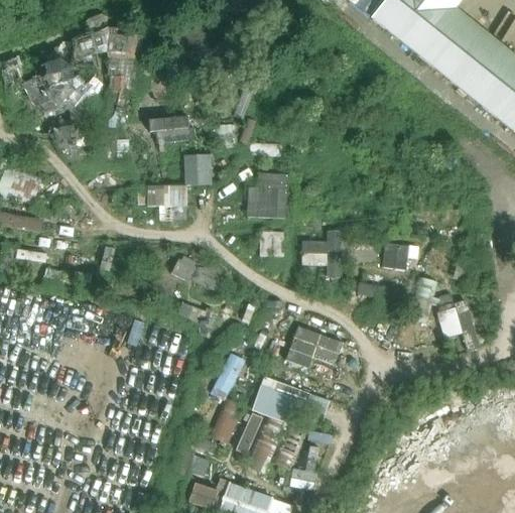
[(514,54),(456,7),(461,0),(384,0),(371,16),(514,131),(514,54)]
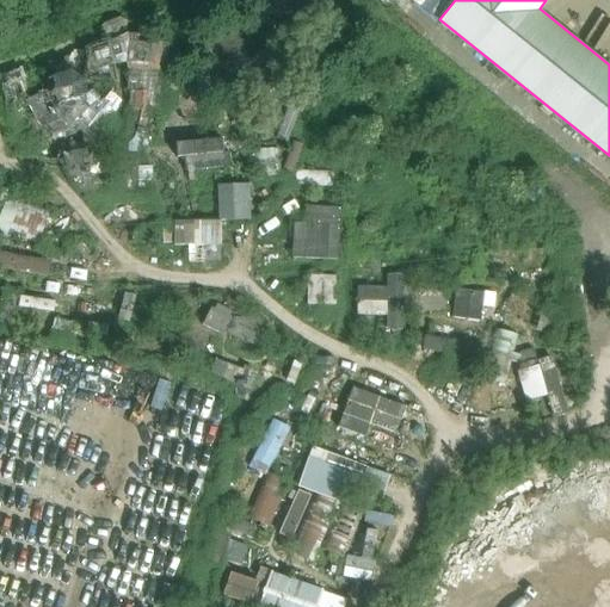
[(226,143),(179,147),(182,173),(228,168),(226,143)]
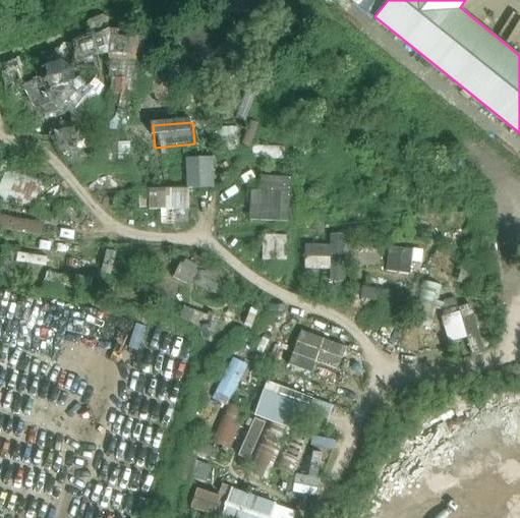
[(213,185),(213,156),(186,156),(186,185),(213,185)]
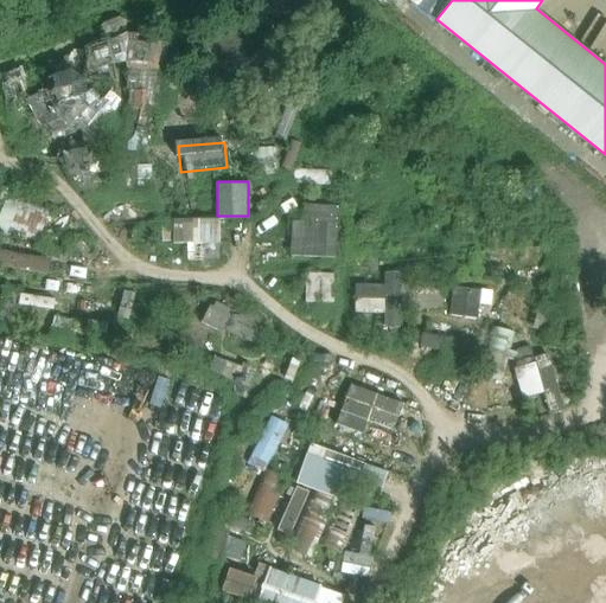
[(48,209),(7,196),(0,216),(0,230),(37,243),(48,209)]
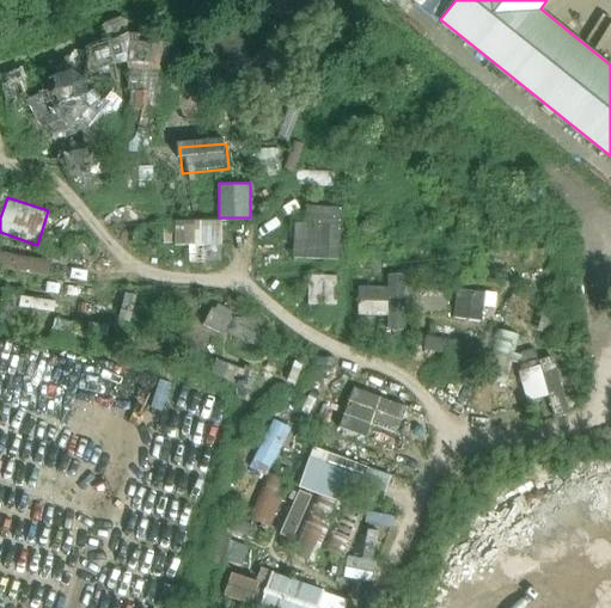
[(341,260),(341,212),(309,210),(309,223),(294,223),(294,260),(341,260)]
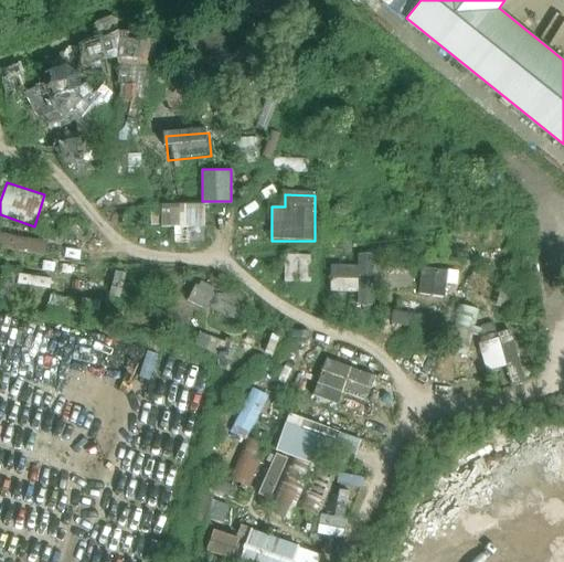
[(205,244),(205,209),(162,209),(162,244),(205,244)]
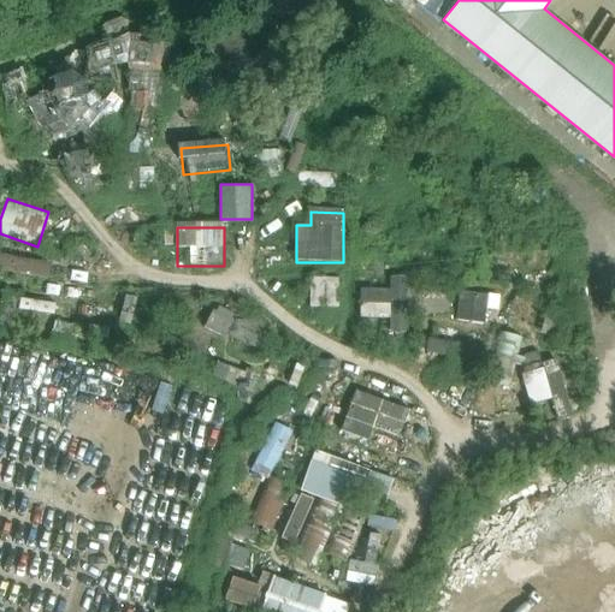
[(53,263),(0,255),(0,272),(51,280),(53,263)]
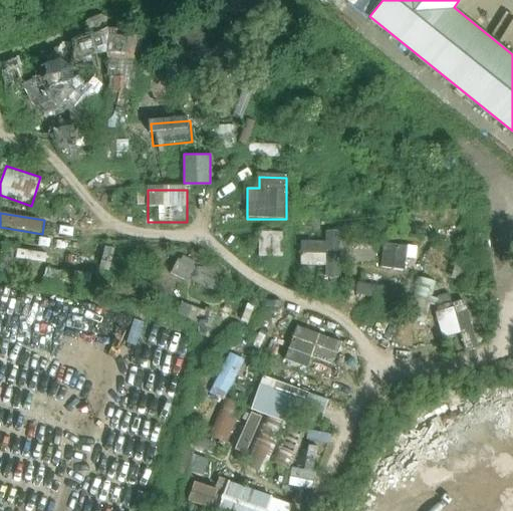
[(282,254),(282,230),(258,230),(258,254),(282,254)]
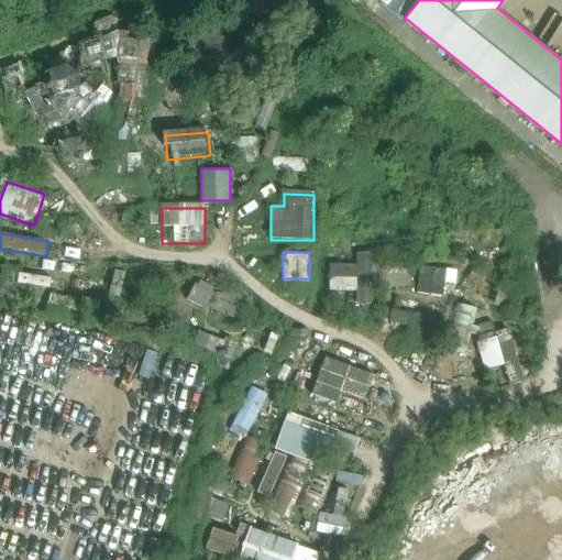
[(412,291),(412,264),(372,265),(372,259),(359,259),(359,304),(372,304),(372,292),(412,291)]
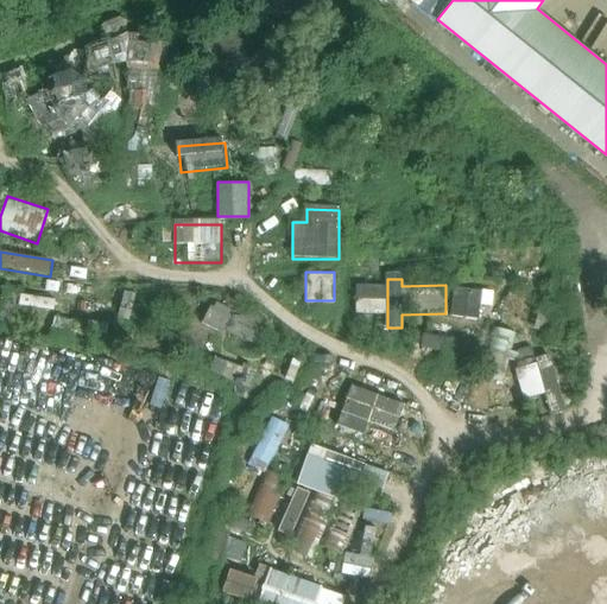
[(485,296),(455,291),(451,318),(481,322),(485,296)]
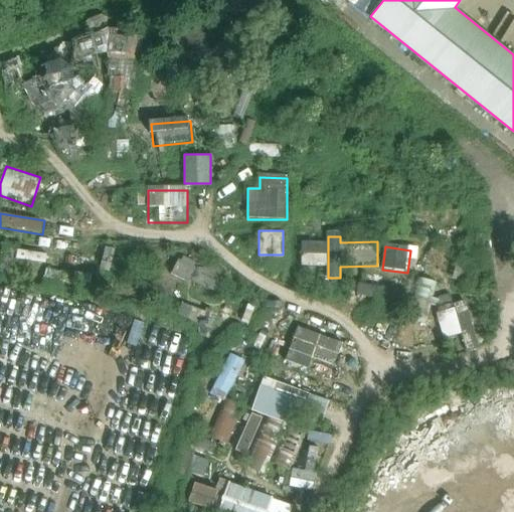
[(46,269),(48,258),(5,250),(2,273),(15,275),(16,264),(46,269)]
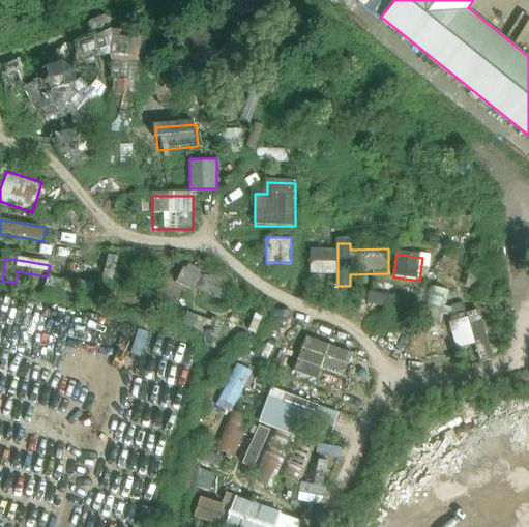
[(186,262),(176,286),(224,308),(235,285),(186,262)]
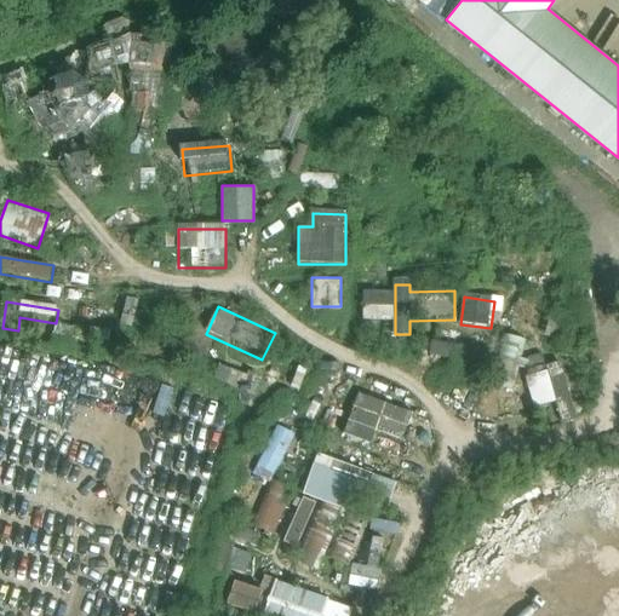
[(513,386),(526,338),(504,332),(489,380),(513,386)]
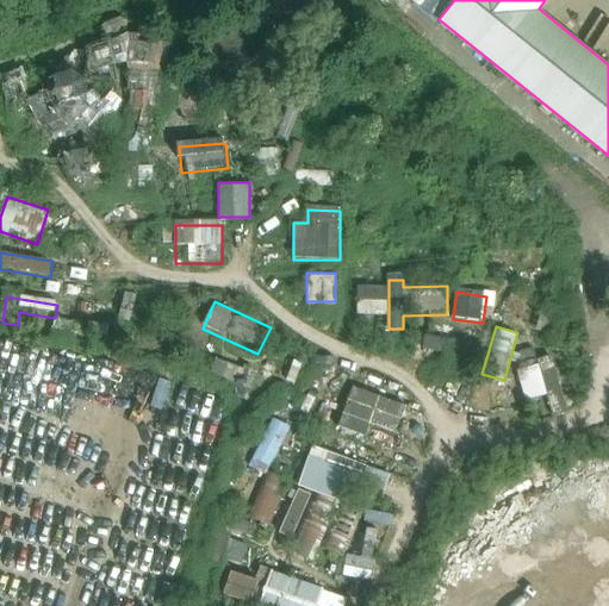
[(424,338),(422,349),(477,360),(479,350),(472,349),(474,337),(449,332),(446,343),(424,338)]
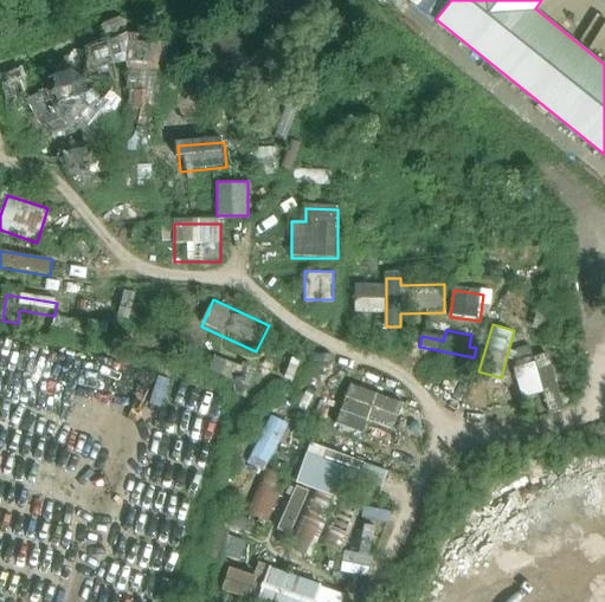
[(527,393),(551,387),(555,408),(568,405),(557,349),(520,356),(527,393)]
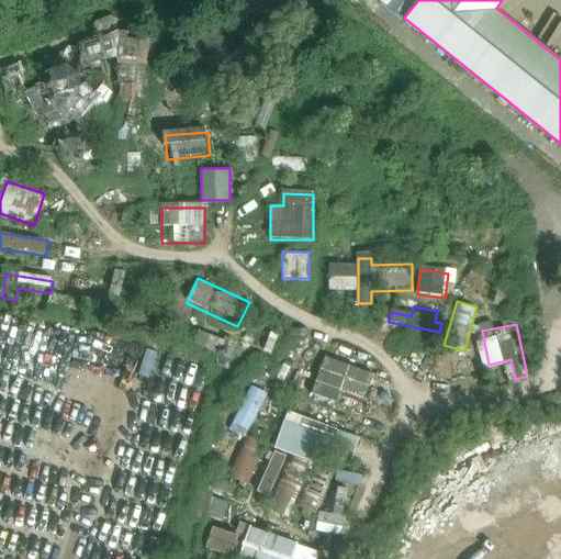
[(373,372),(325,356),(311,391),(335,400),(339,388),(365,397),(373,372)]
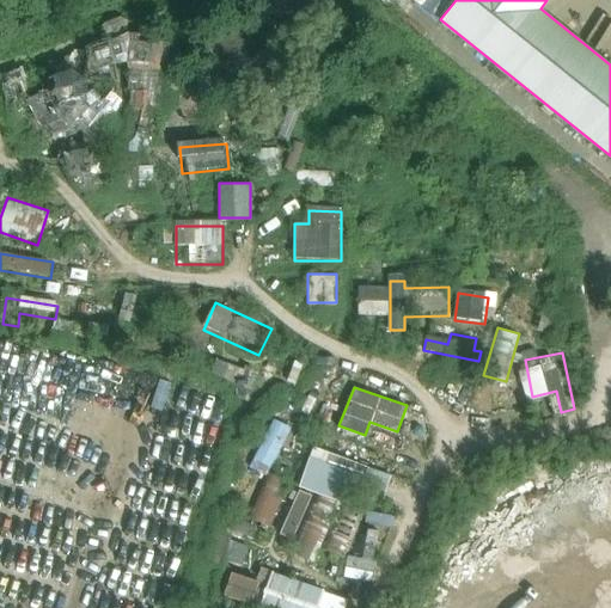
[(249,461),(230,508),(346,554),(365,509),(249,461)]
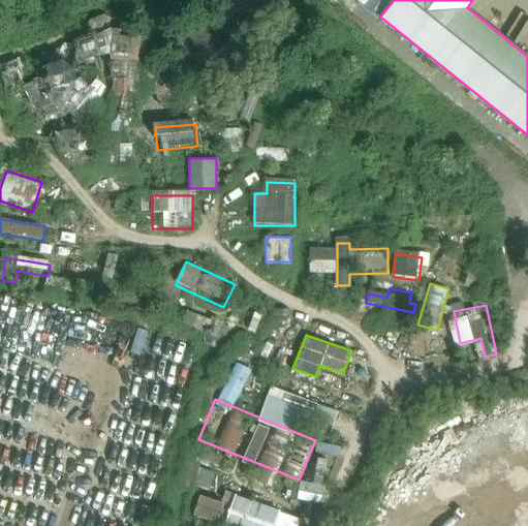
[(179,483),(190,486),(191,482),(210,486),(214,470),(198,466),(200,458),(215,462),(217,452),(190,443),(179,483)]
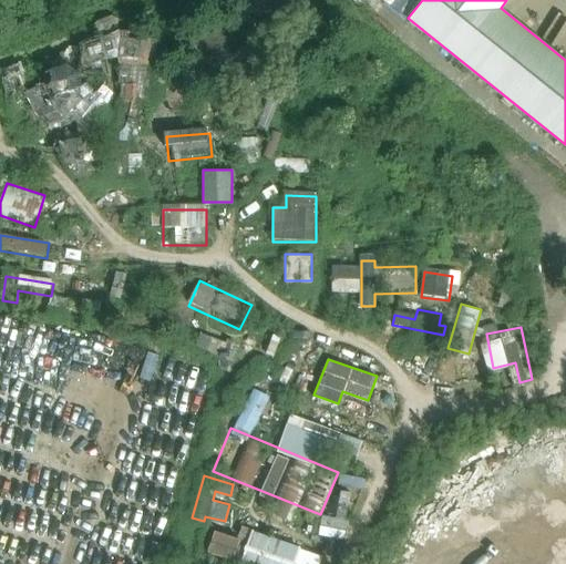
[(316,563),(319,555),(299,549),(300,545),(242,525),(237,539),(214,531),(207,550),(232,559),(230,562),(236,563),(316,563)]
